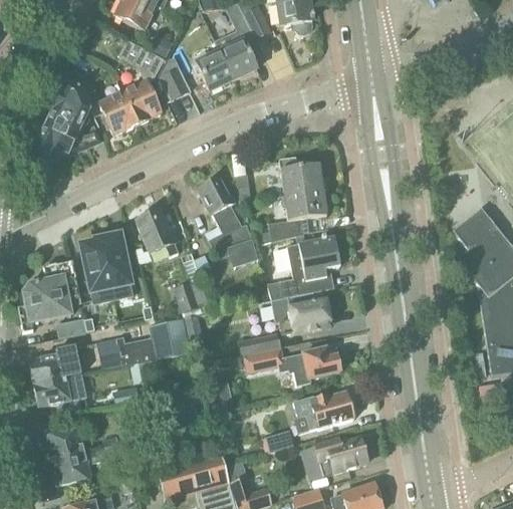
[(158,5),(147,0),(121,0),(120,2),(117,3),(114,8),(115,11),(114,15),(145,30),(158,5)]
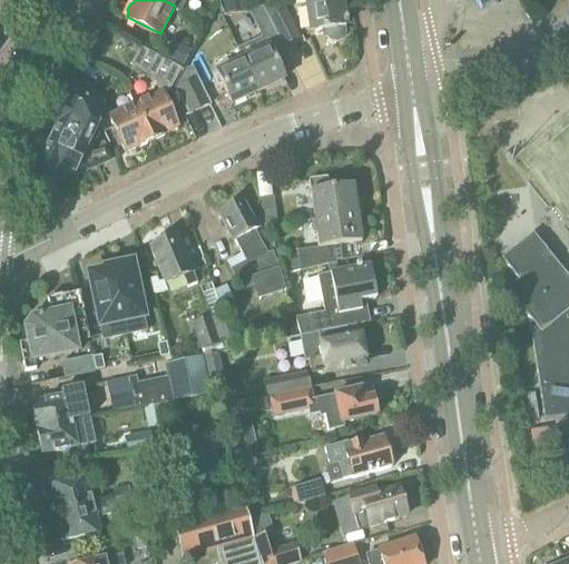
[(163,0),(175,6),(182,9),(186,0),(163,0)]
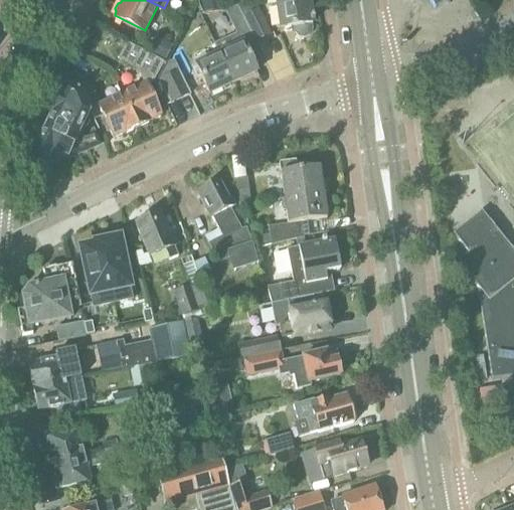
[(217,7),(215,0),(202,0),(205,10),(217,7)]
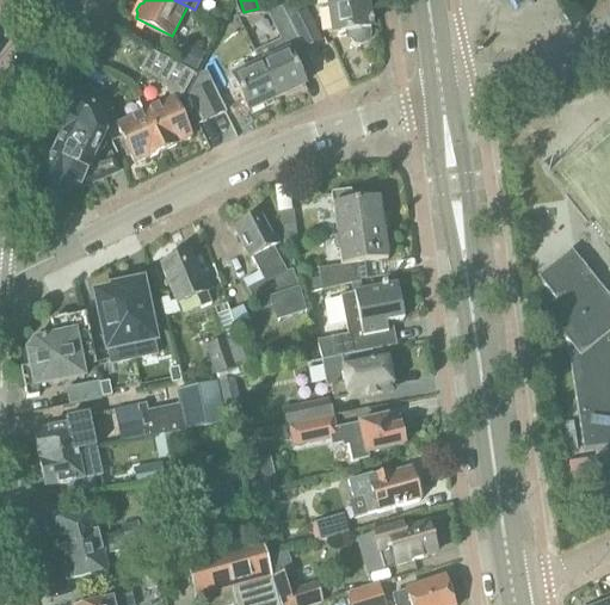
[(331,0),(334,30),(350,28),(351,35),(356,39),(362,41),(368,38),(371,32),(370,25),(371,25),(371,23),(374,23),(374,17),(371,18),(369,0),(331,0)]
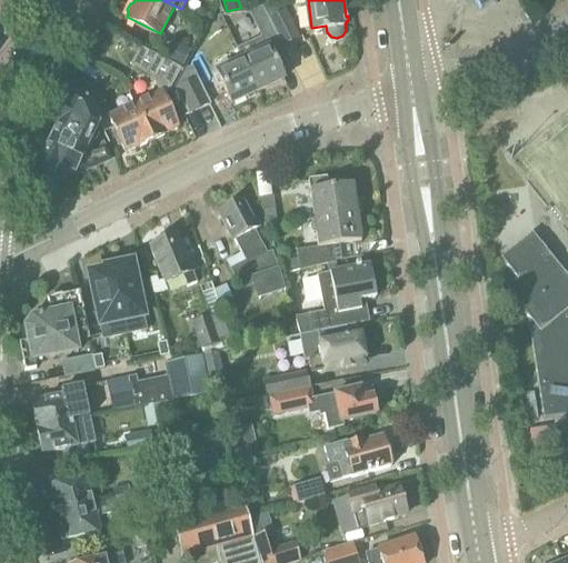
[(262,33),(276,27),(269,14),(265,4),(263,2),(250,9),(262,33)]
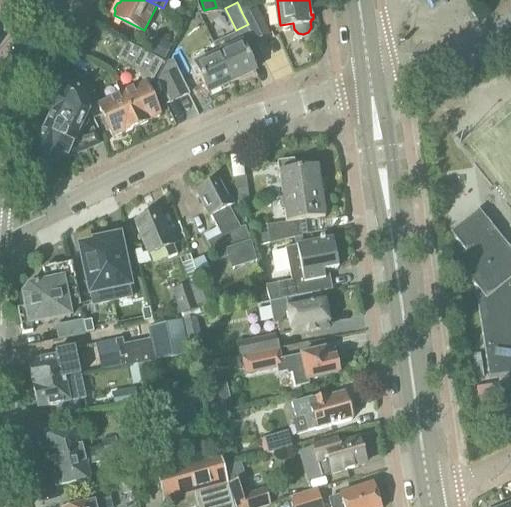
[(244,13),(256,37),(269,30),(257,6),(244,13)]
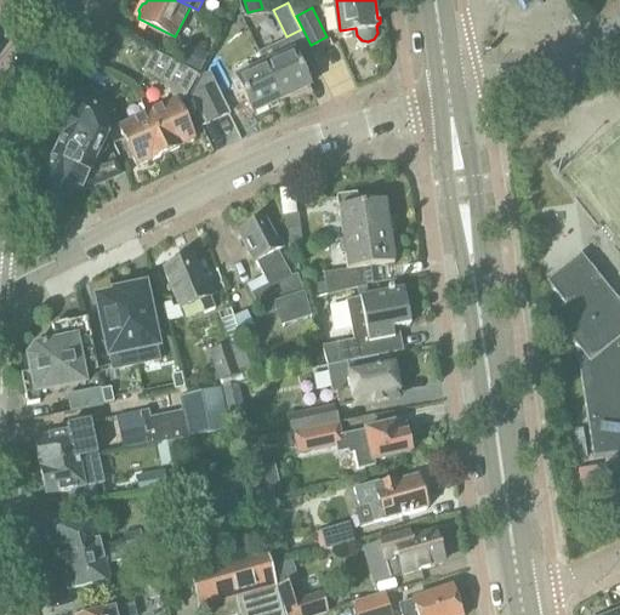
[(293,49),(286,36),(260,49),(266,61),(282,96),(311,83),(295,47),(293,49)]
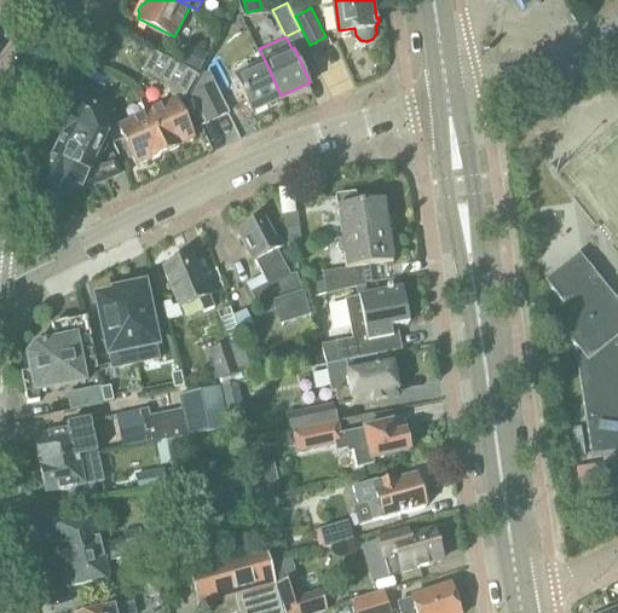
[(197,68),(198,67),(208,50),(191,41),(182,59),(197,68)]
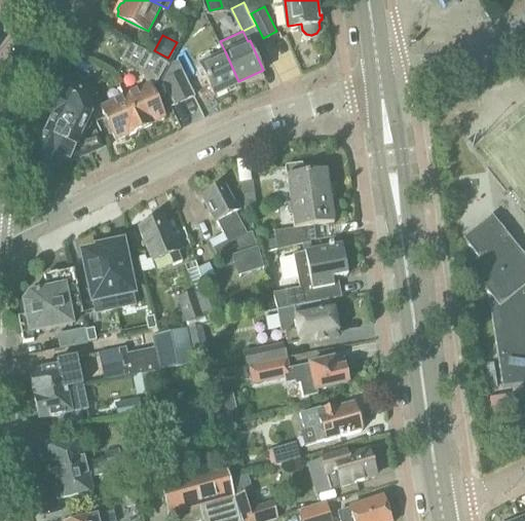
[(167,60),(146,48),(130,41),(122,58),(142,68),(149,82),(125,94),(141,126),(165,115),(150,83),(157,80),(167,60)]
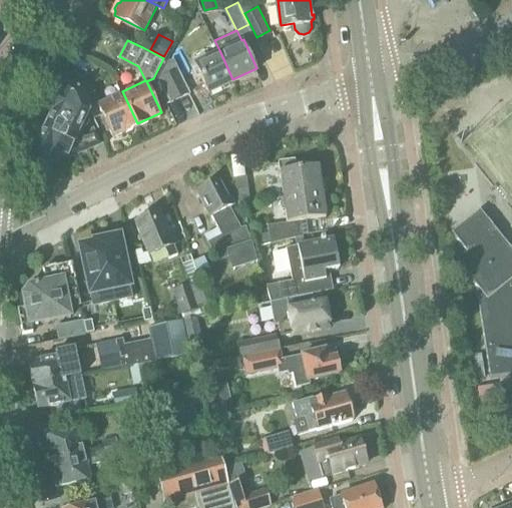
[(232,79),(219,50),(195,61),(209,90),(232,79)]
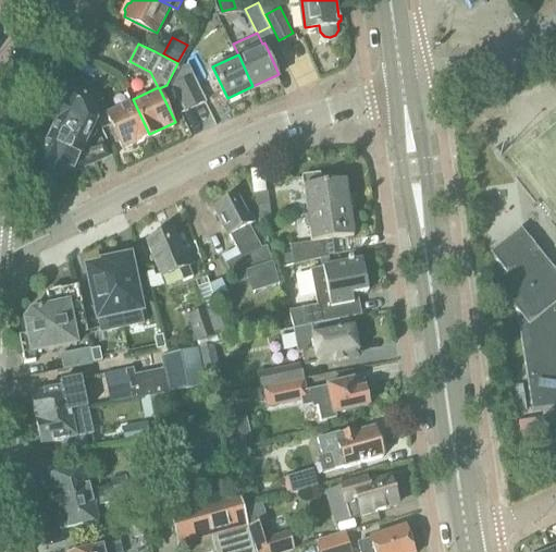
[(173,84),(186,110),(207,99),(188,61),(183,64),(173,84)]
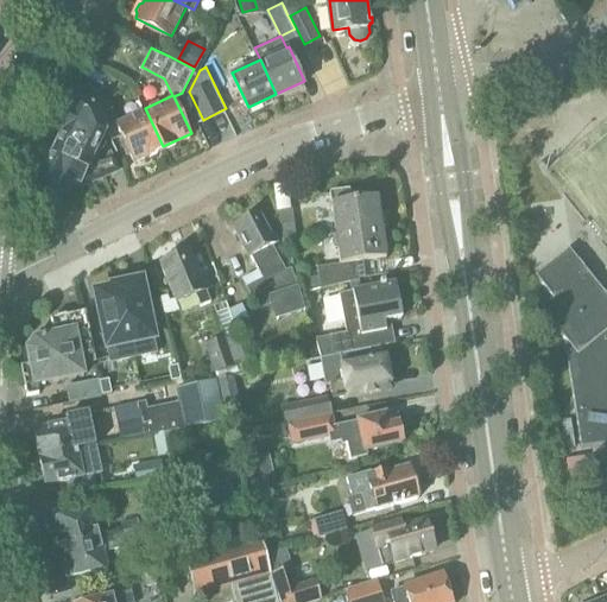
[(96,105),(80,96),(74,107),(63,130),(86,141),(81,151),(93,157),(107,128),(103,121),(97,105),(96,105)]
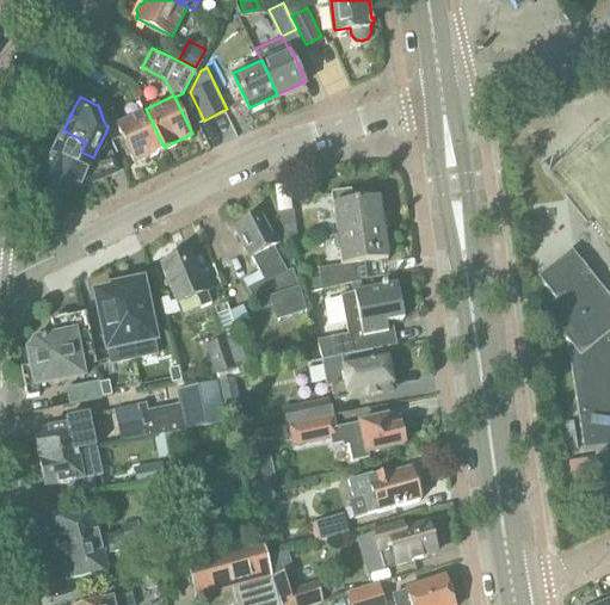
[(109,100),(98,105),(104,122),(116,117),(109,100)]
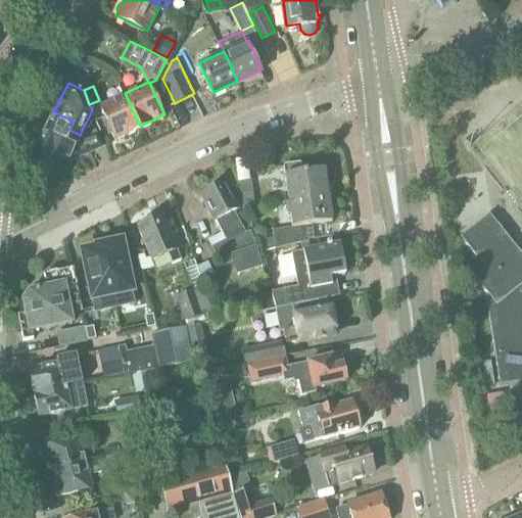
[(140,126),(125,93),(101,104),(116,137),(140,126)]
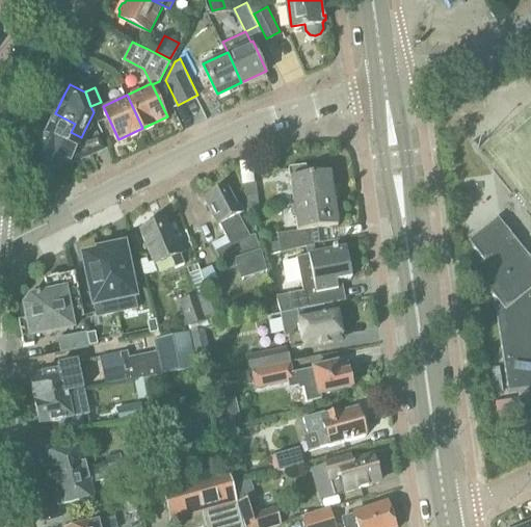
[(75,124),(55,113),(54,114),(55,114),(46,133),(44,135),(41,139),(41,142),(33,156),(32,157),(34,163),(37,162),(47,167),(51,159),(60,164),(64,157),(71,160),(105,146),(101,137),(89,142),(88,140),(81,138),(81,137),(71,132),(75,124)]
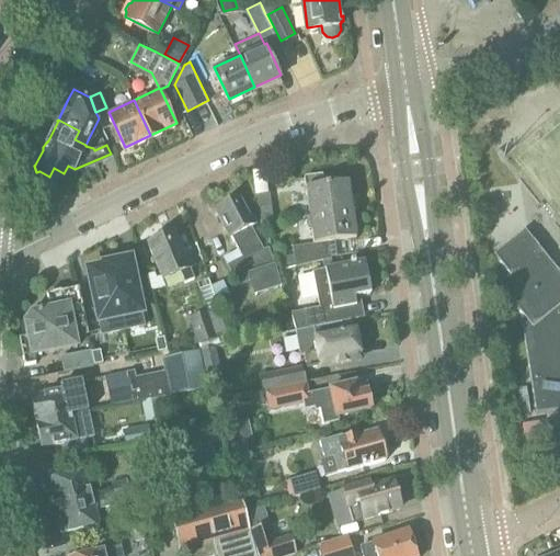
[(94,150),(106,145),(103,137),(91,143),(93,148),(94,150)]
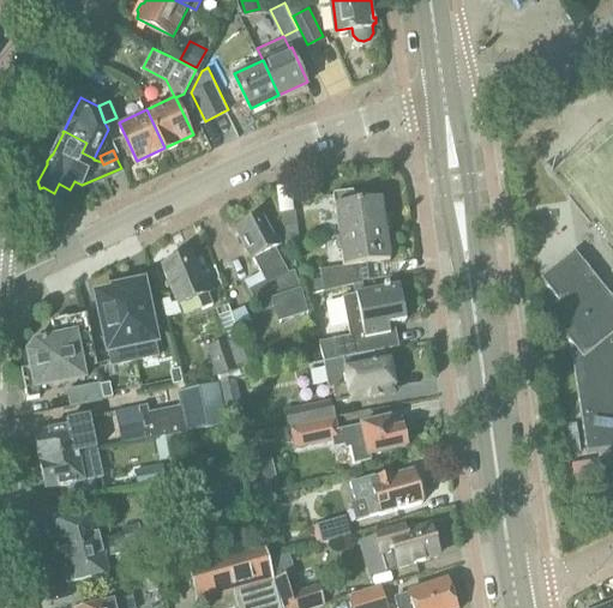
[(383,196),(355,199),(354,188),(335,191),(336,202),(341,233),(386,227),(383,196)]
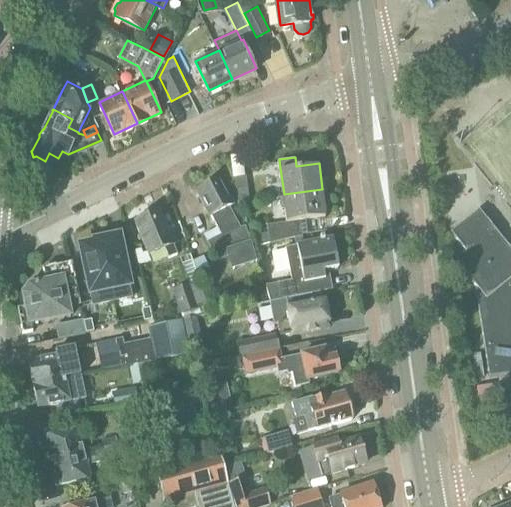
[(232,174),(240,199),(250,198),(246,172),(232,174)]
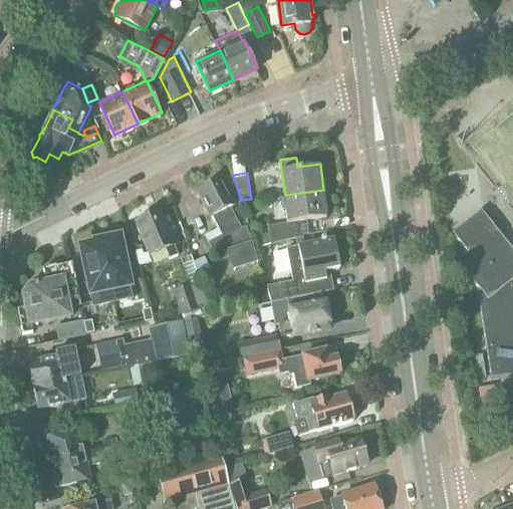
[(235,266),(258,259),(247,224),(241,226),(230,204),(233,203),(219,177),(198,188),(219,227),(222,226),(224,231),(208,239),(218,258),(231,252),(235,266)]
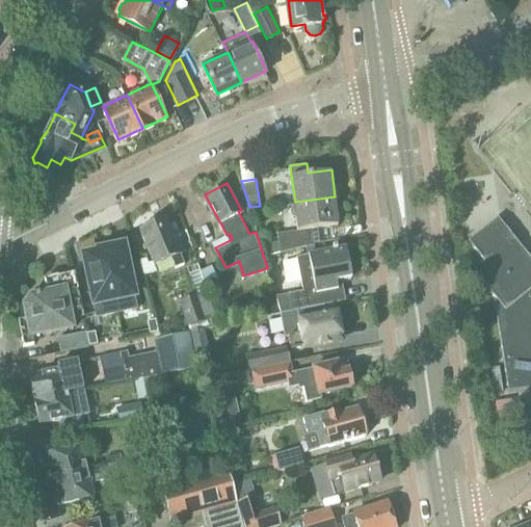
[(313,227),(339,224),(335,196),(295,202),(298,228),(277,231),(279,237),(266,239),(268,253),(281,249),(307,243),(315,241),(313,227)]
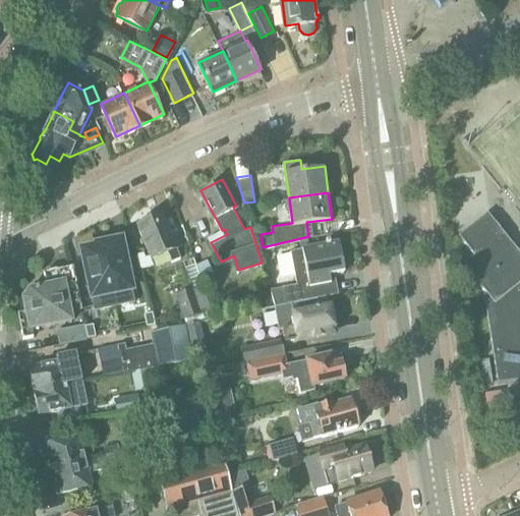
[(519,250),(488,211),(460,234),(475,252),(464,262),(486,290),(484,291),(499,380),(519,377),(519,250)]
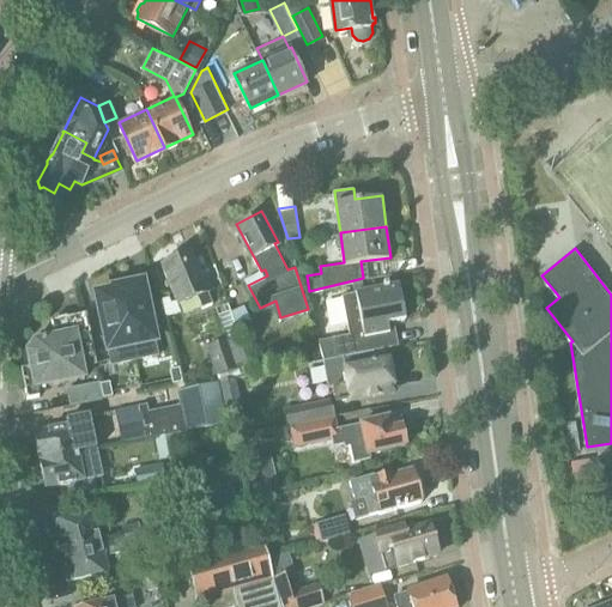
[(213,301),(208,290),(212,289),(206,272),(201,274),(192,252),(163,263),(179,302),(198,293),(203,304),(213,301)]
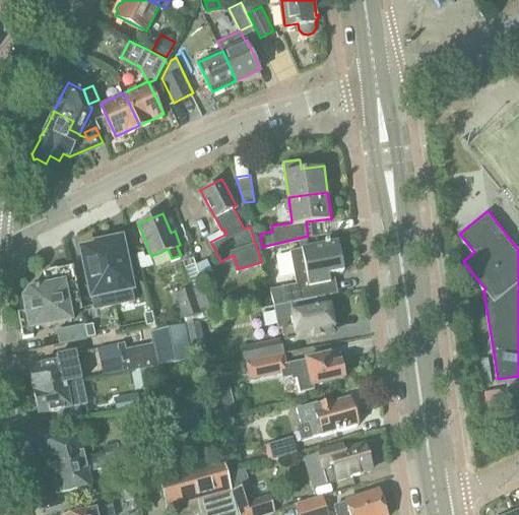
[(98,244),(102,265),(110,264),(115,286),(111,287),(114,303),(135,299),(121,237),(118,238),(117,234),(100,238),(101,242),(96,243),(98,244)]
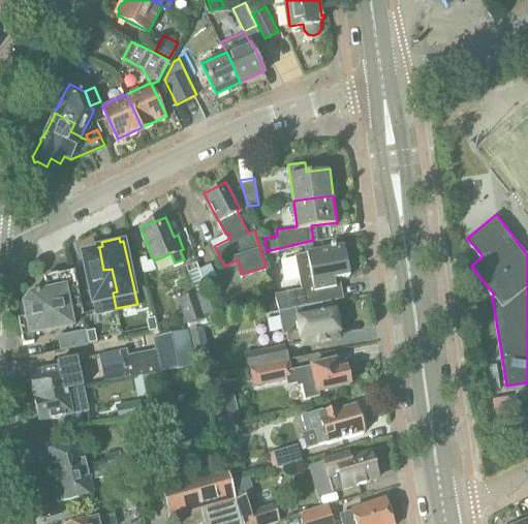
[(344,243),(314,249),(308,250),(307,251),(296,253),(302,286),(289,288),(292,306),(339,297),(335,277),(350,274),(344,243)]
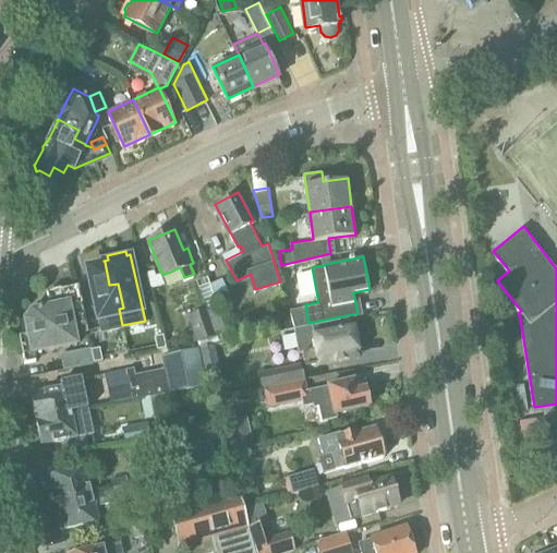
[(119,309),(123,308),(118,284),(109,285),(105,262),(88,266),(103,329),(122,325),(119,309)]
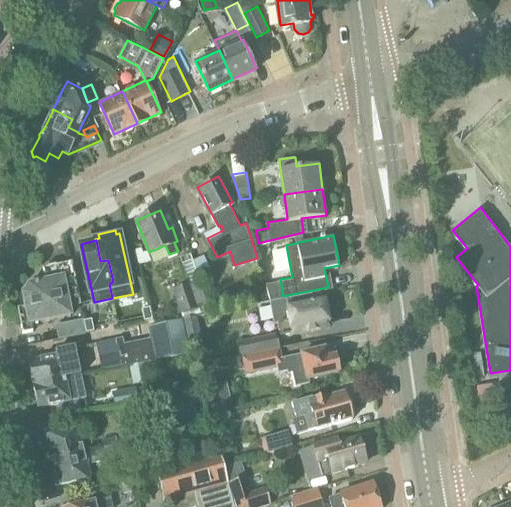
[(150,258),(147,249),(142,250),(141,246),(134,248),(138,262),(150,258)]
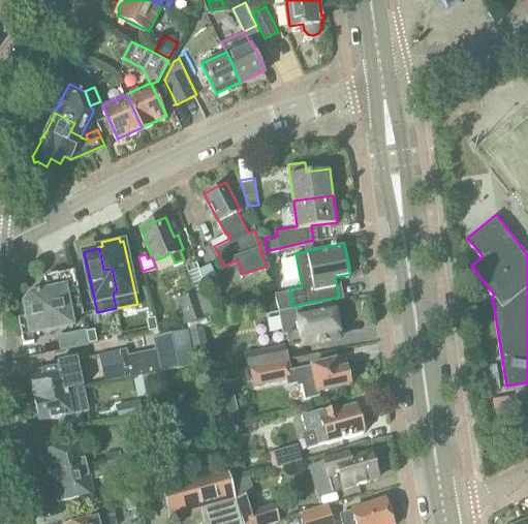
[(186,264),(196,290),(178,297),(187,322),(215,312),(205,281),(199,267),(199,266),(195,267),(193,262),(186,264)]
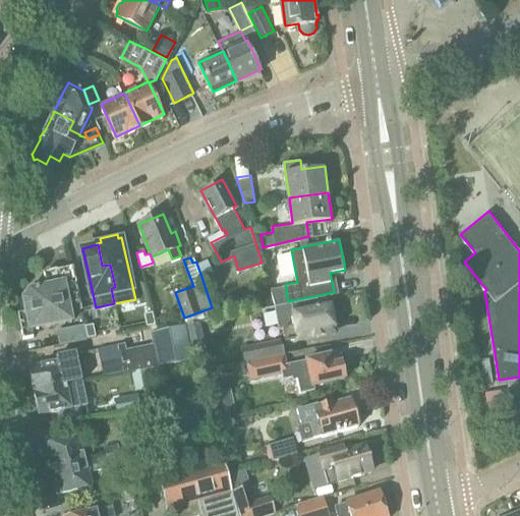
[(196,263),(201,277),(215,271),(208,258),(196,263)]
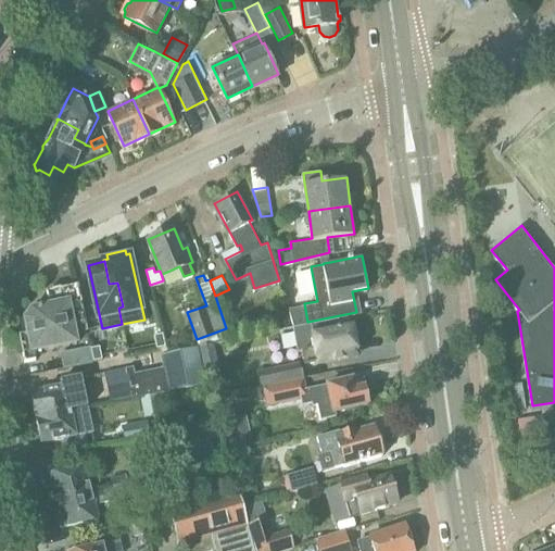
[(87,330),(77,283),(48,289),(50,303),(32,308),(25,317),(28,330),(20,333),(25,360),(36,358),(35,350),(77,341),(76,333),(87,330)]
